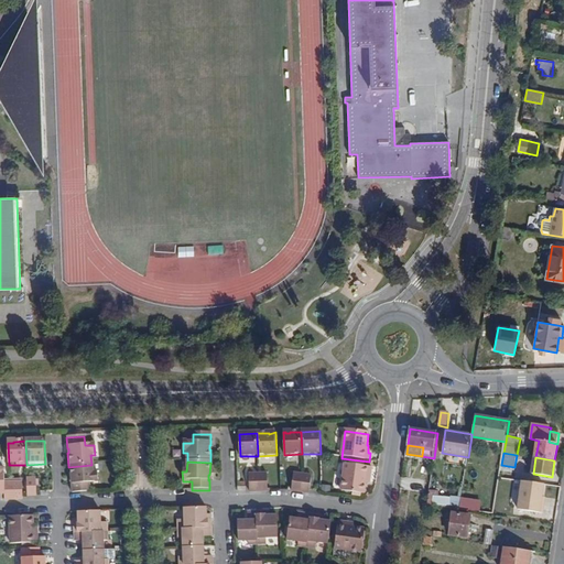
[(71,495),(88,494),(88,485),(97,484),(97,474),(93,475),(91,465),(68,467),(69,479),(71,479),(72,484),(69,484),(71,495)]
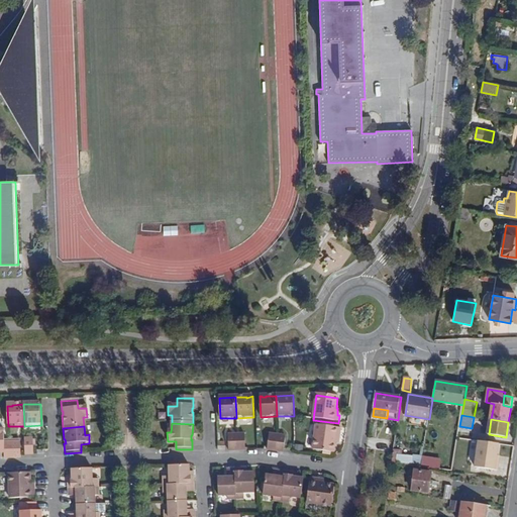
[(335,444),(337,445),(337,438),(339,438),(340,430),(316,427),(312,451),(333,454),(335,444)]
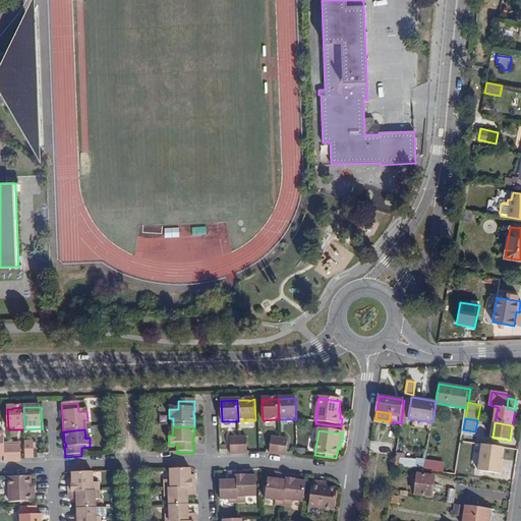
[(8,448),(4,448),(3,433),(0,432),(0,456),(3,457),(3,458),(4,458),(5,465),(13,464),(13,448),(8,448)]
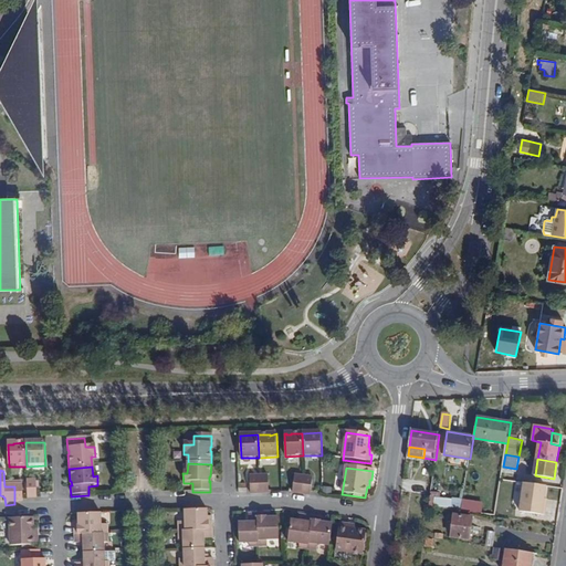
[(251,495),(260,495),(260,477),(250,478),(251,495)]
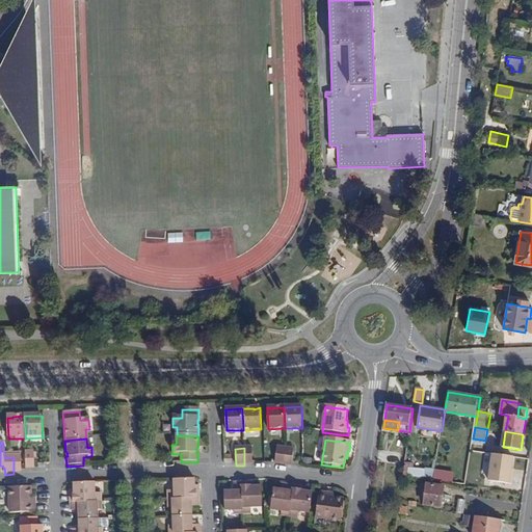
[(244,466),(254,466),(253,448),(244,448),(244,466)]
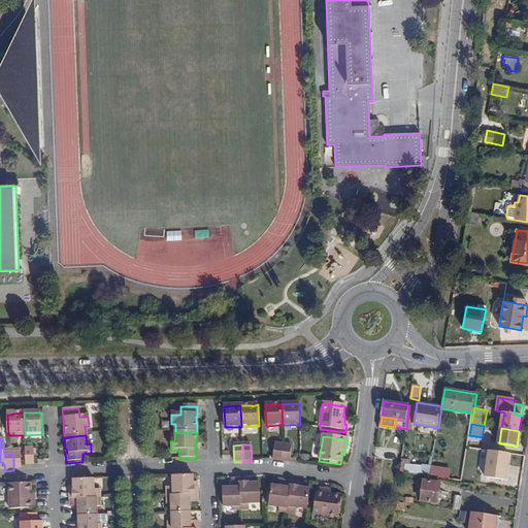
[(272,462),(282,463),(284,446),(275,444),(272,462)]
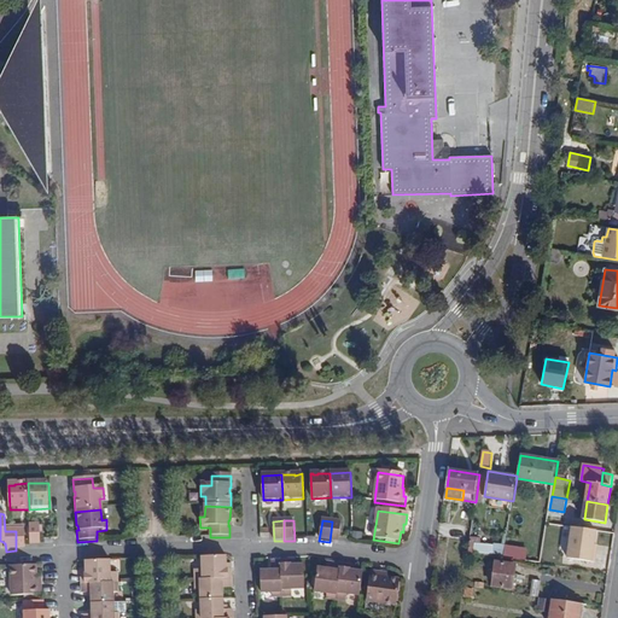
[(330,542),(339,543),(343,523),(332,522),(330,542)]
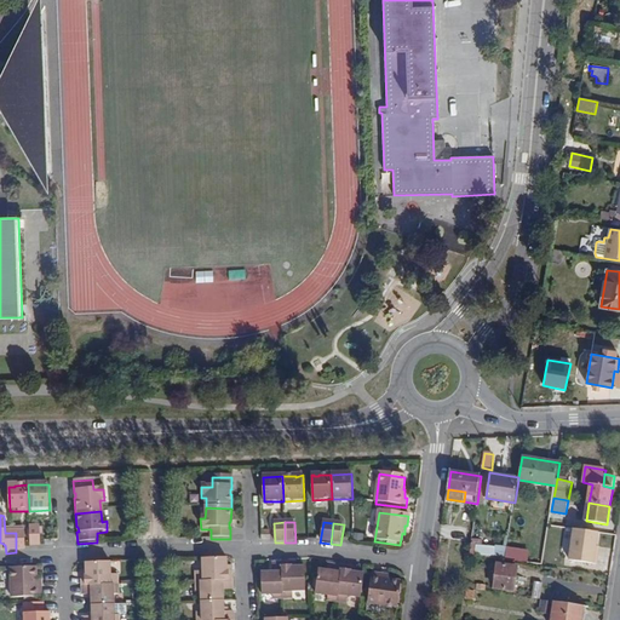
[(142,539),(151,539),(150,526),(141,527),(142,539)]
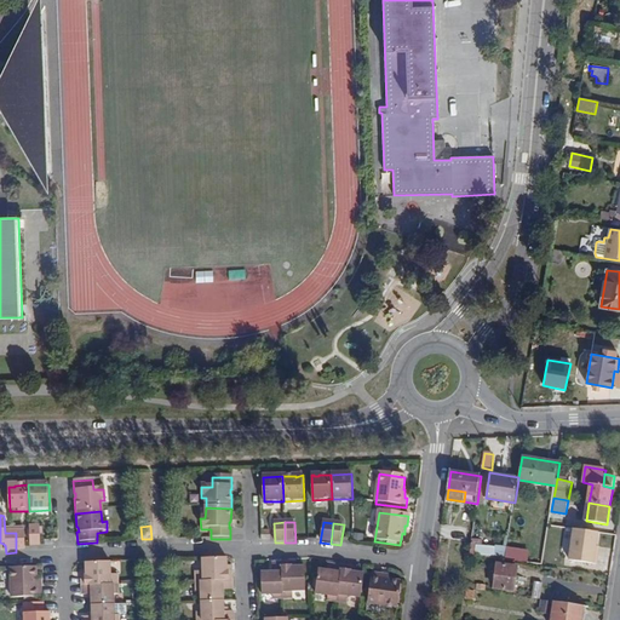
[(40,547),(40,543),(40,528),(29,528),(30,549),(40,547)]
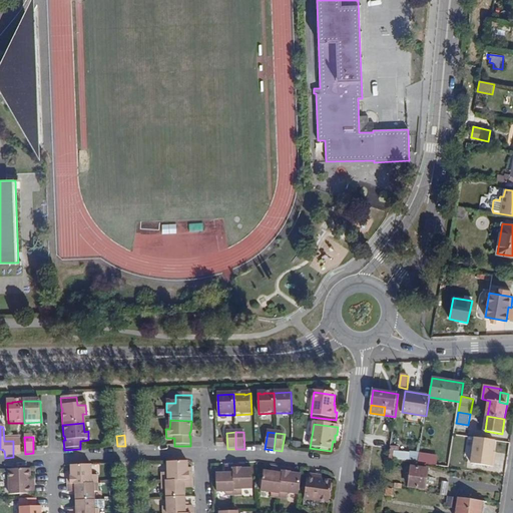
[(497,441),(475,438),(472,463),(494,467),(497,441)]
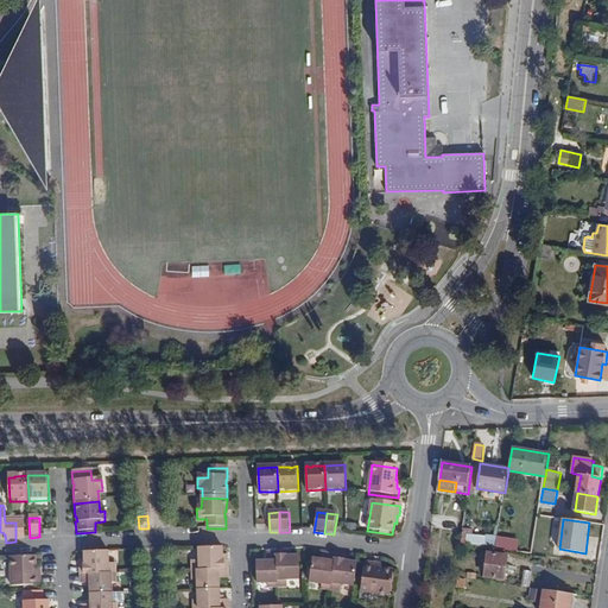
[(16,542),(26,542),(25,521),(16,523),(16,542)]
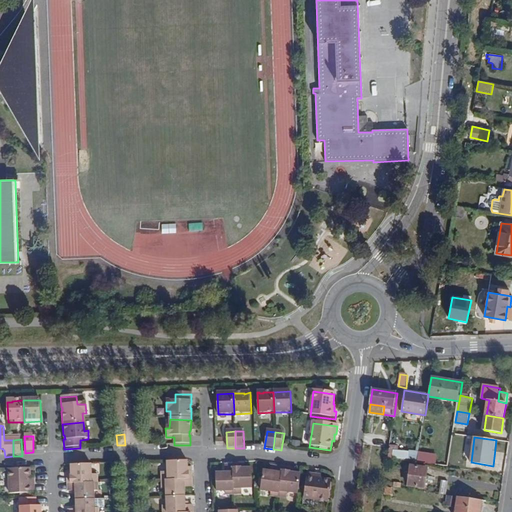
[(418,452),(417,461),(436,462),(437,453),(418,452)]
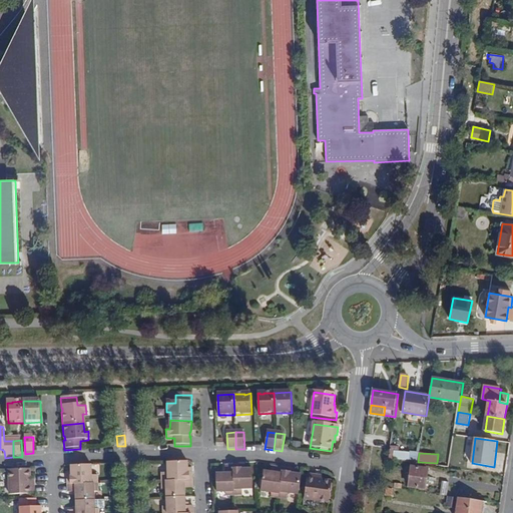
[(190,475),(185,476),(185,472),(187,470),(186,464),(166,464),(167,476),(161,476),(161,484),(191,483),(190,475)]
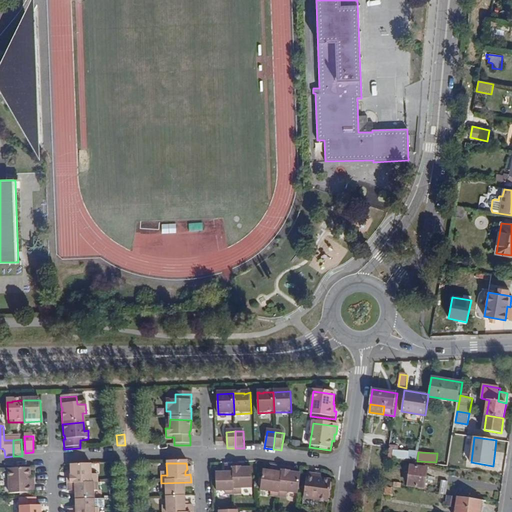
[(408,485),(424,488),(427,468),(411,465),(408,485)]
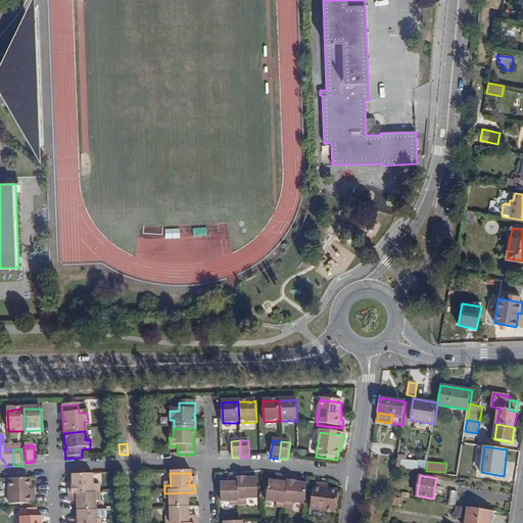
[(99,487),(93,488),(92,476),(72,477),(72,483),(74,486),(74,488),(68,488),(68,496),(99,495),(99,487)]
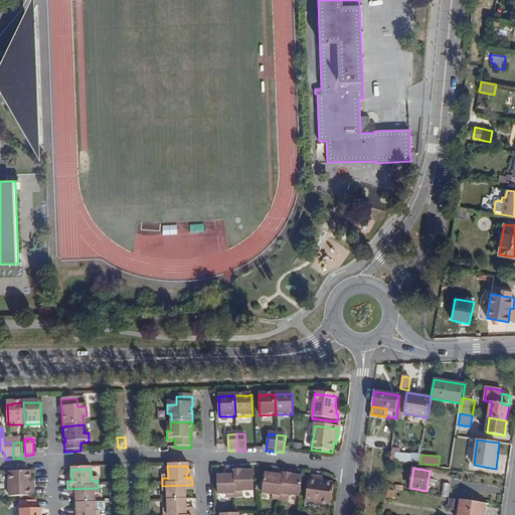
[(242,495),(253,494),(252,473),(247,474),(246,470),(234,471),(235,501),(242,501),(242,495)]
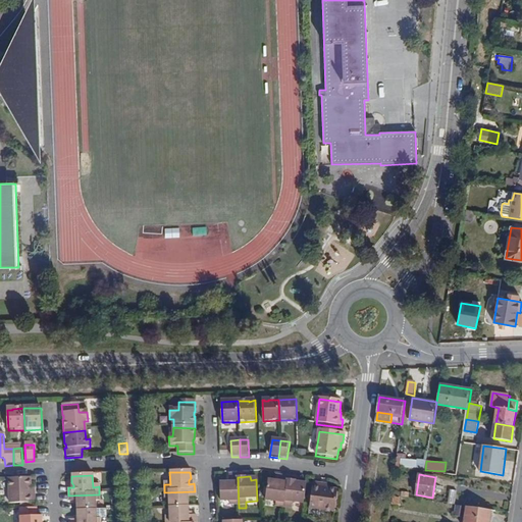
[(229,508),(239,508),(238,477),(228,477),(229,485),(220,485),(221,504),(229,504),(229,508)]
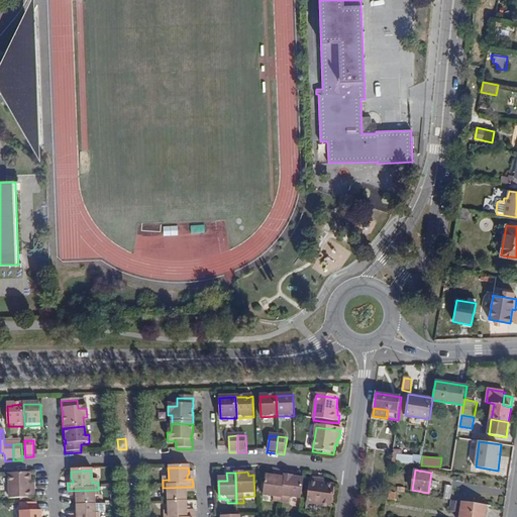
[(32,484),(30,484),(30,475),(9,475),(10,500),(35,499),(35,491),(33,491),(32,484)]
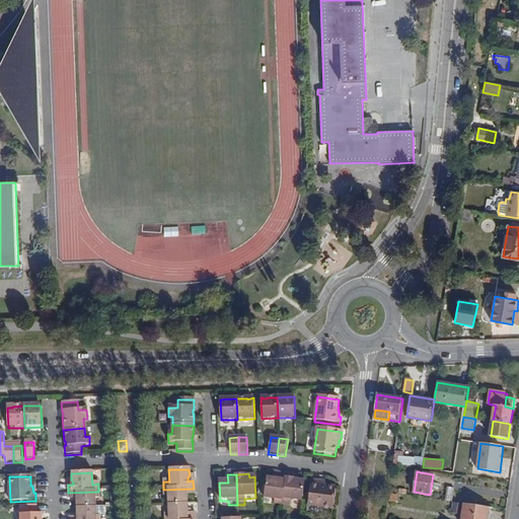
[(274,508),(282,509),(286,478),(278,477),(277,485),(274,485),(274,482),(273,482),(273,480),(266,479),(263,503),(274,505),(274,508)]
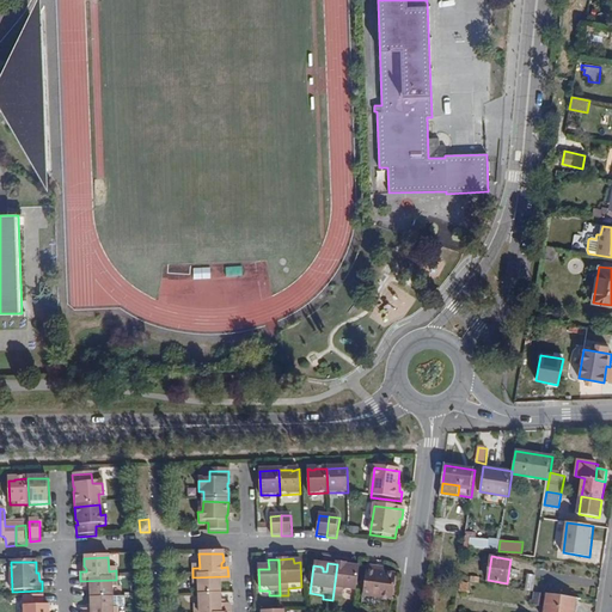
[(343,594),(356,597),(360,571),(352,571),(353,567),(337,564),(332,600),(342,601),(343,594)]
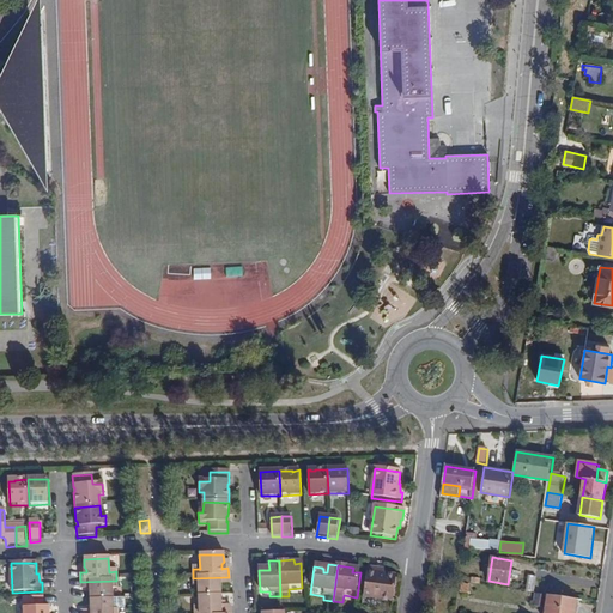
[(364,600),(394,604),(396,578),(384,576),(384,572),(368,570),(364,600)]
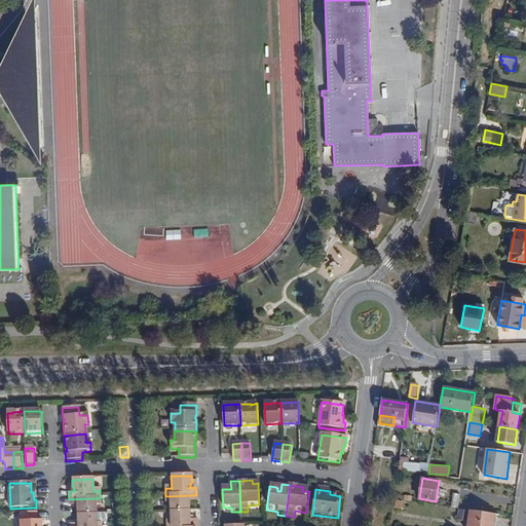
[(451,506),(458,508),(460,494),(453,493),(451,506)]
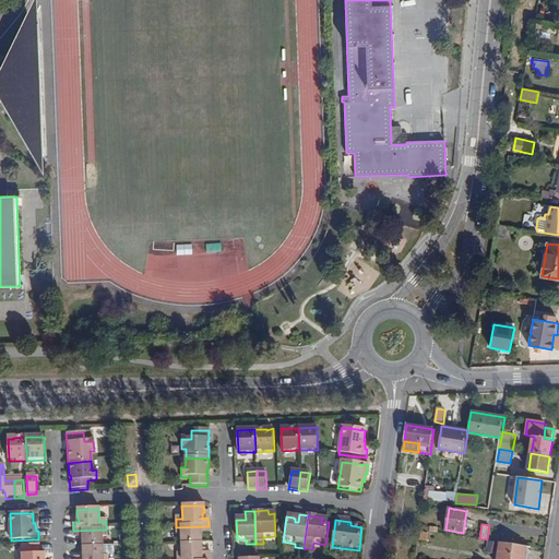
[(200,535),(209,534),(209,526),(176,527),(177,536),(181,535),(181,545),(201,545),(200,535)]
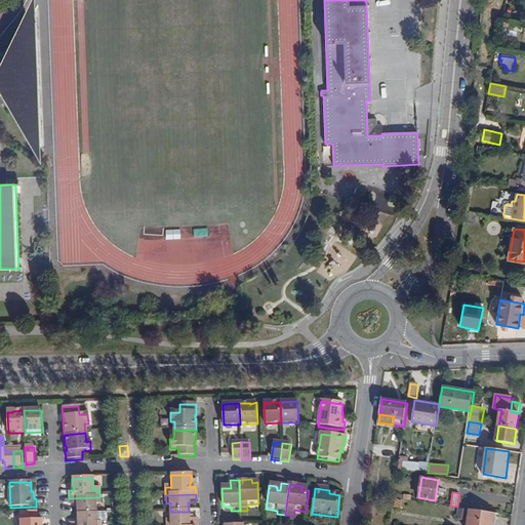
[(77,515),(96,515),(96,507),(99,506),(99,497),(69,498),(69,507),(77,507),(77,515)]
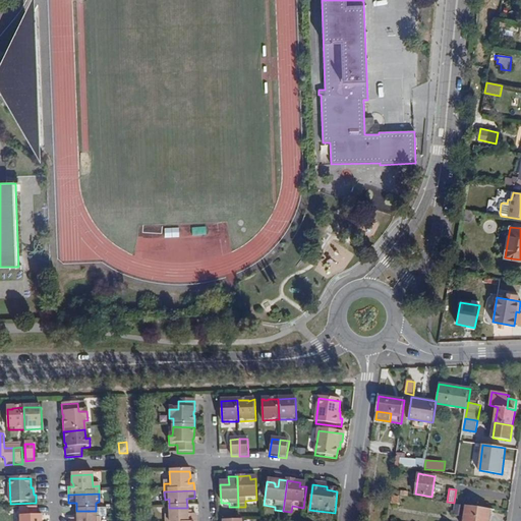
[(454,504),(453,515),(461,516),(462,505),(454,504)]
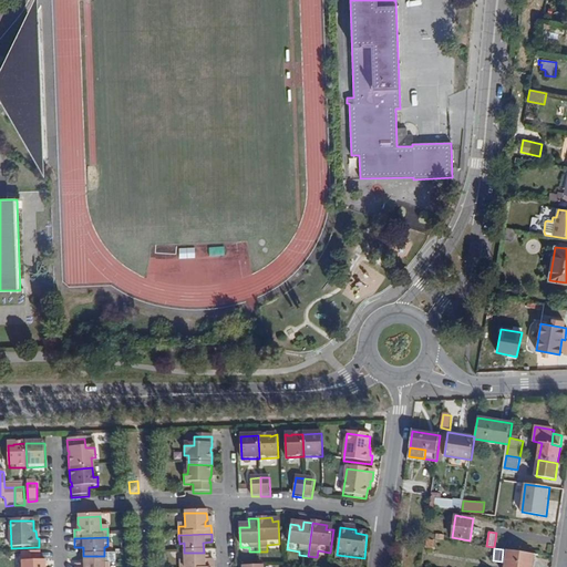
[(505,566),(532,566),(534,554),(508,549),(505,566)]
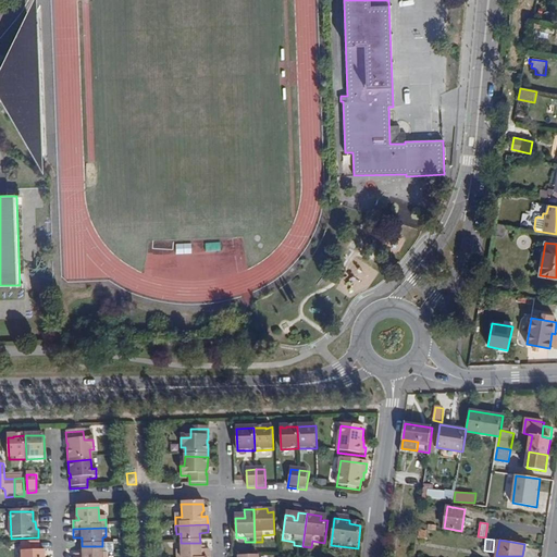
[(176,556),(208,556),(209,553),(200,553),(200,543),(181,543),(181,553),(176,553),(176,556)]
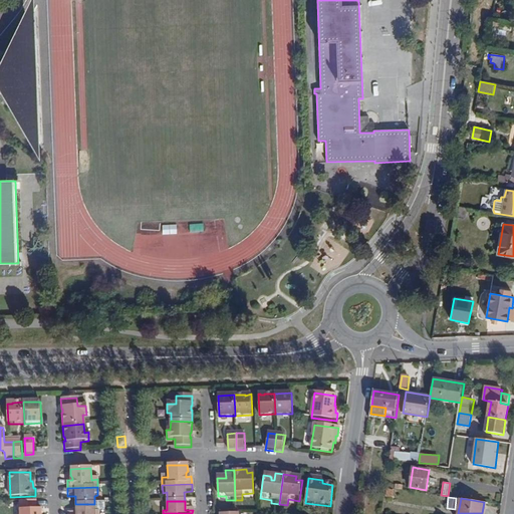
[(42,513),(42,510),(37,510),(37,502),(21,502),(21,513),(42,513)]
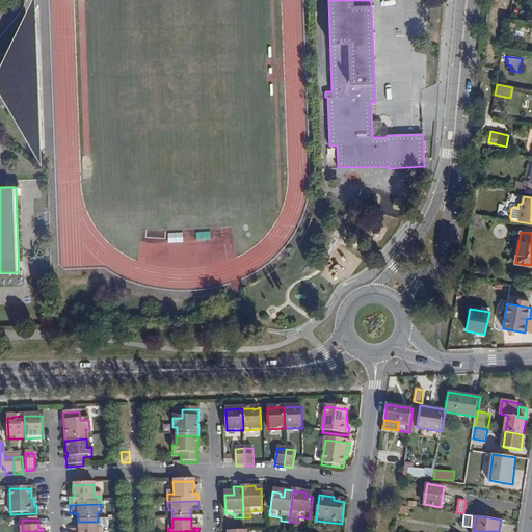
[(101,531),(102,531),(98,531),(98,522),(78,522),(78,531),(71,531),(70,531),(101,531)]
